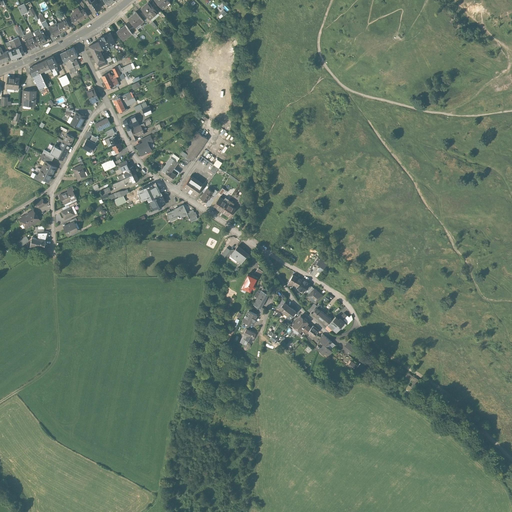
[(100,8),(95,0),(91,3),(89,0),(86,0),(85,1),(93,13),(100,8)]
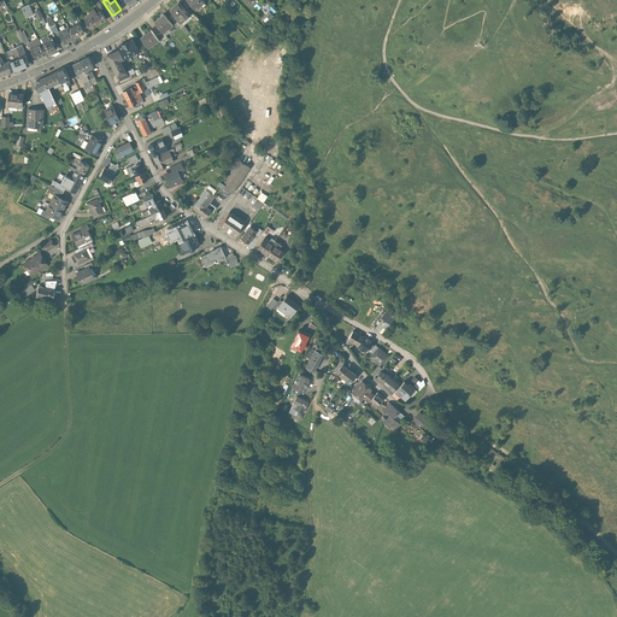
[(205,1),(203,0),(187,0),(197,10),(205,1)]
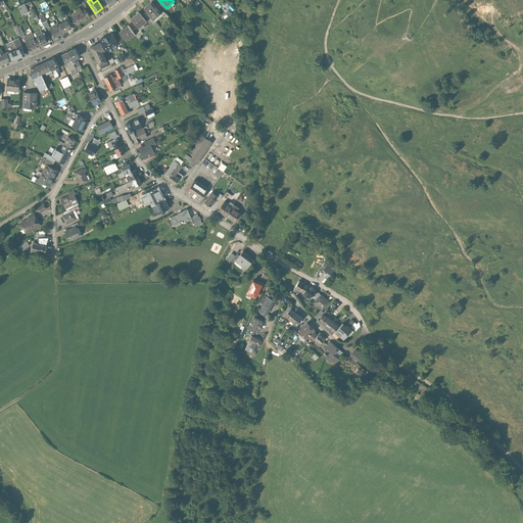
[(24,14),(31,11),(27,2),(19,5),(24,14)]
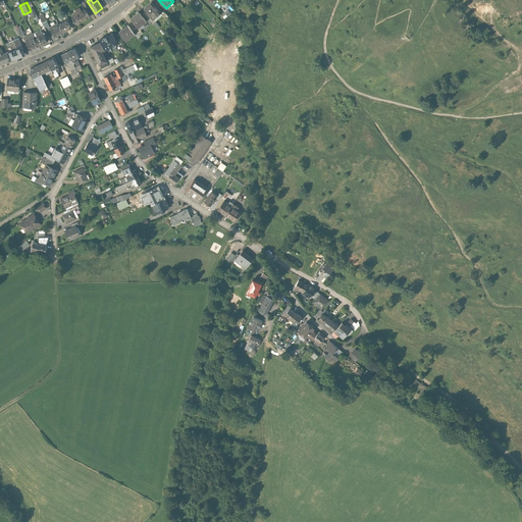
[(151,2),(148,5),(159,18),(162,14),(160,11),(151,2)]
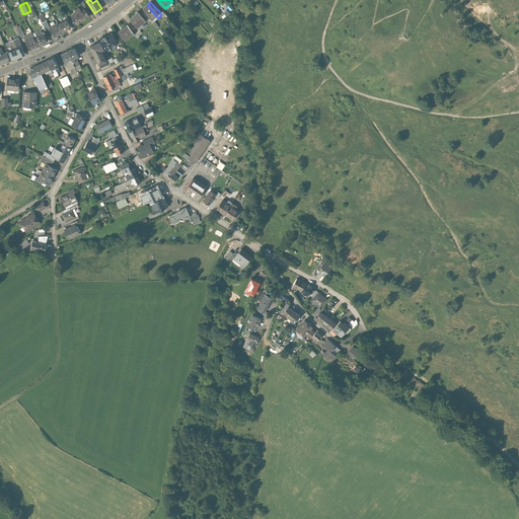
[(154,21),(158,18),(147,5),(143,9),(151,18),(152,18),(154,21)]
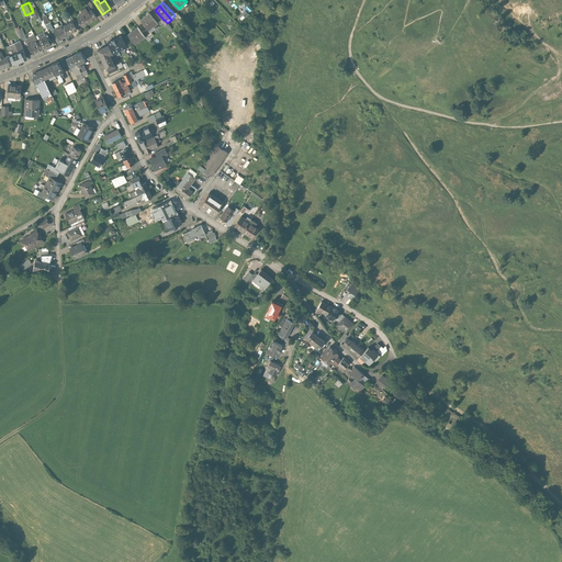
[(81,11),(82,12),(89,23),(97,18),(93,13),(91,11),(88,13),(86,9),(81,11)]
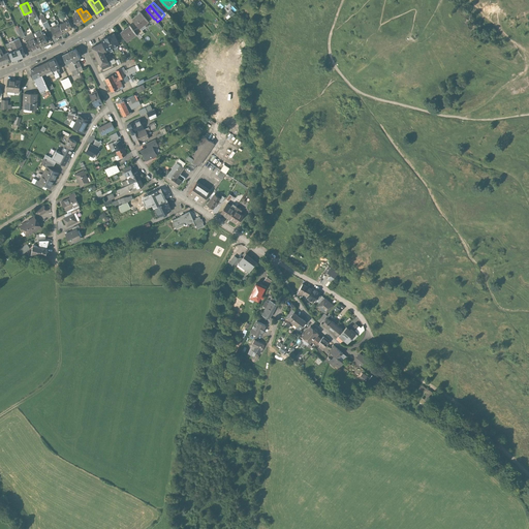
[(228,19),(236,12),(231,8),(228,11),(229,12),(226,16),(228,19)]
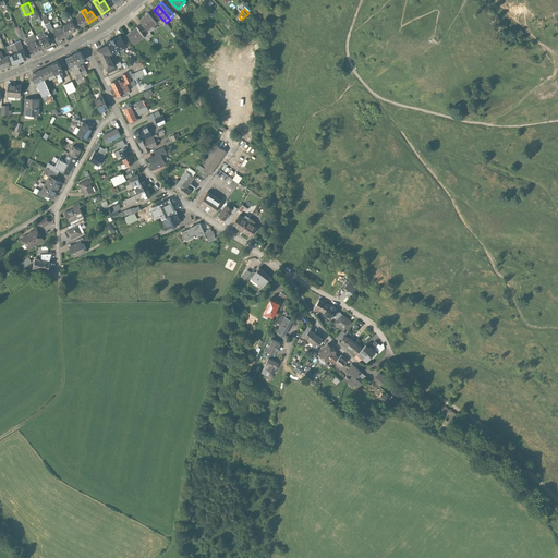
[(82,27),(88,23),(82,12),(79,14),(81,17),(77,20),(82,27)]
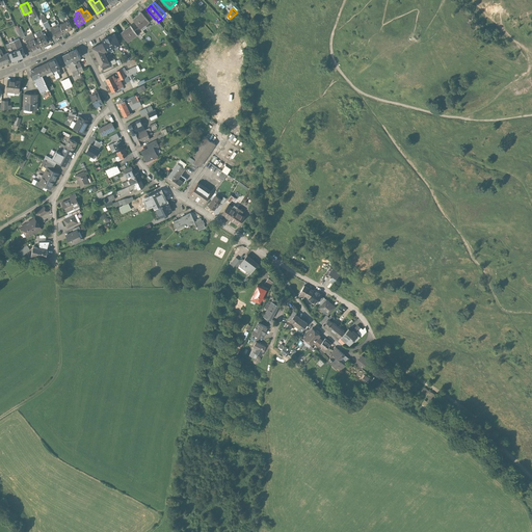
[(149,21),(140,12),(133,19),(140,28),(149,21)]
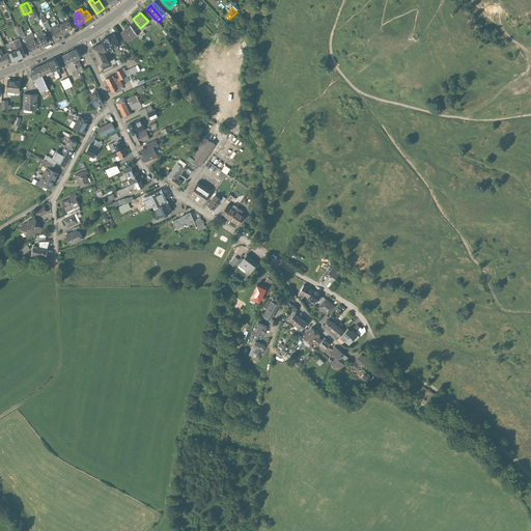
[(45,14),(37,17),(43,29),(50,26),(45,14)]
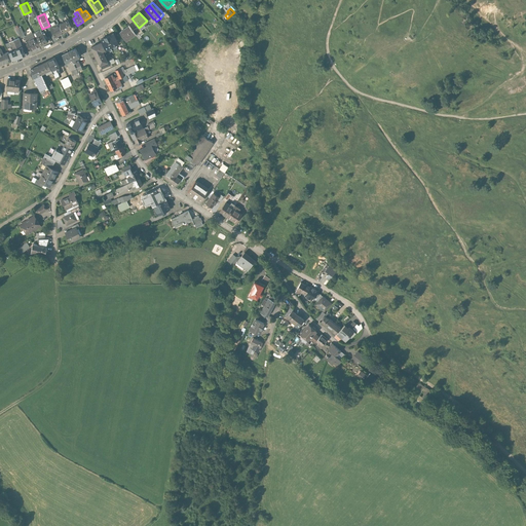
[(68,21),(59,25),(63,34),(72,29),(68,21)]
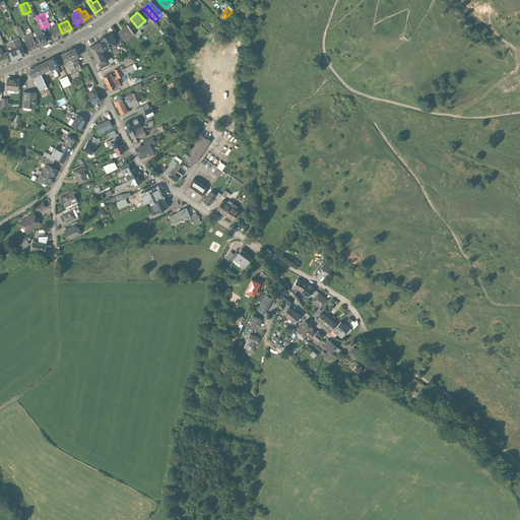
[(55,37),(62,34),(58,24),(50,28),(55,37)]
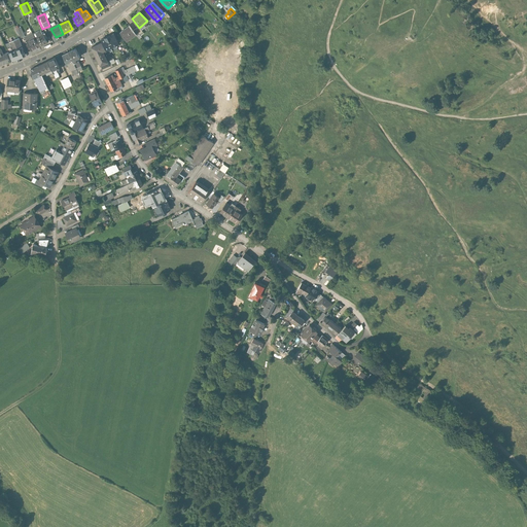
[(18,28),(22,37),(26,35),(22,26),(18,28)]
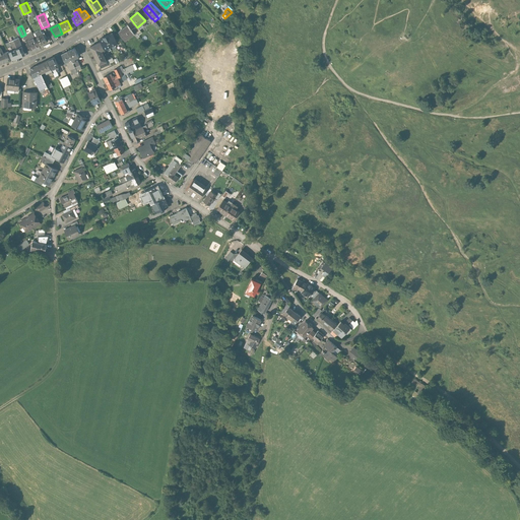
[(134,34),(127,25),(118,33),(124,40),(129,36),(130,37),(134,34)]
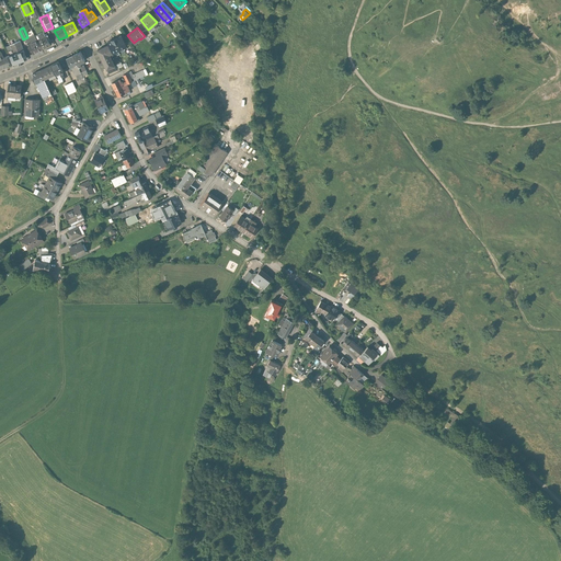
[(47,35),(37,41),(42,49),(50,45),(48,41),(49,39),(47,35)]
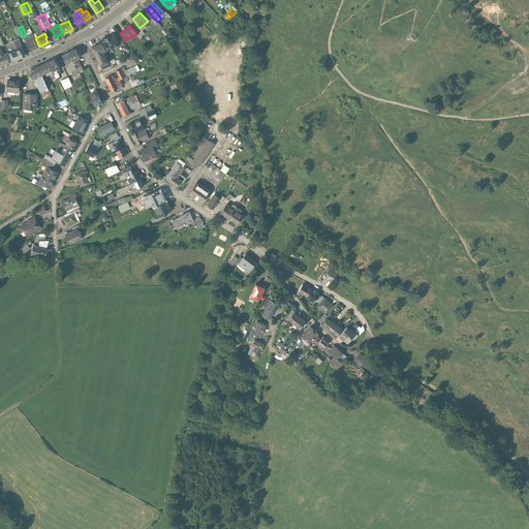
[(114,33),(107,36),(113,47),(119,43),(114,33)]
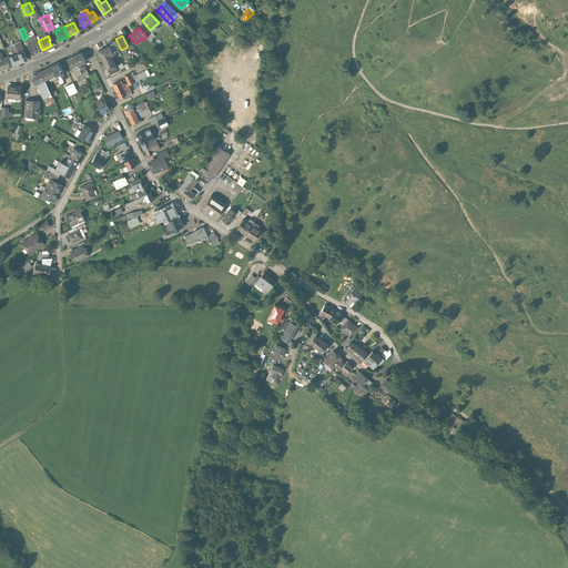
[(114,53),(121,50),(115,39),(109,42),(110,44),(113,53),(114,53)]
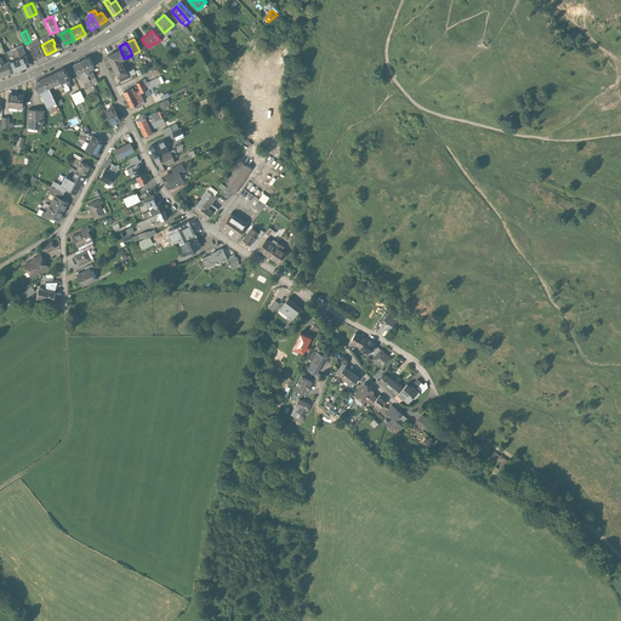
[(36,60),(46,55),(41,45),(40,44),(30,49),(33,52),(30,52),(33,56),(34,55),(36,60)]
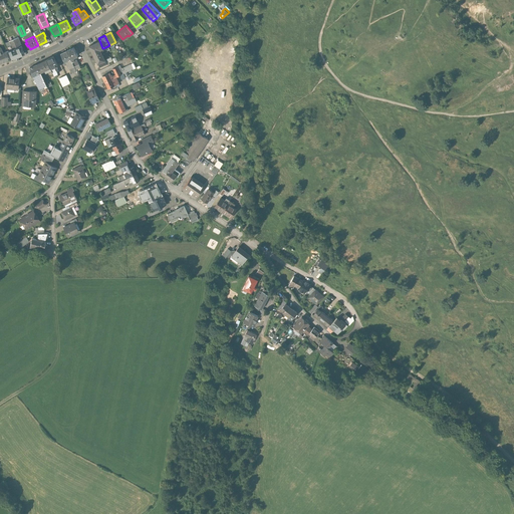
[(8,51),(7,51),(10,59),(25,53),(19,38),(9,41),(10,44),(6,45),(8,51)]
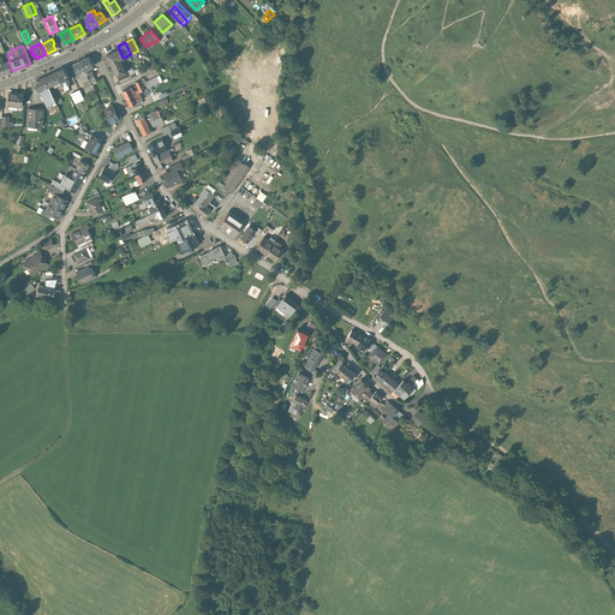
[(120,59),(123,58),(119,48),(106,54),(119,81),(127,76),(120,59)]
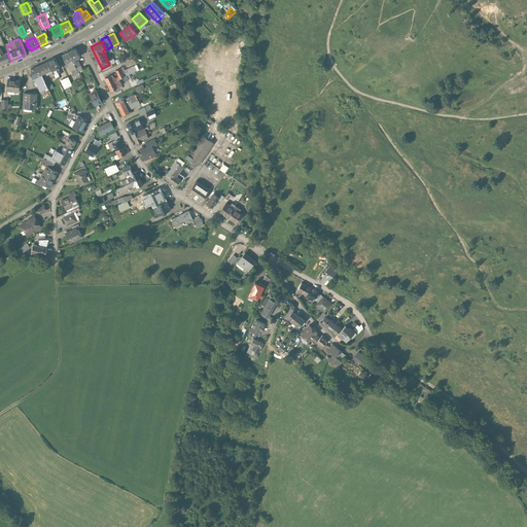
[(0,64),(10,61),(7,53),(3,55),(1,48),(0,48),(0,64)]
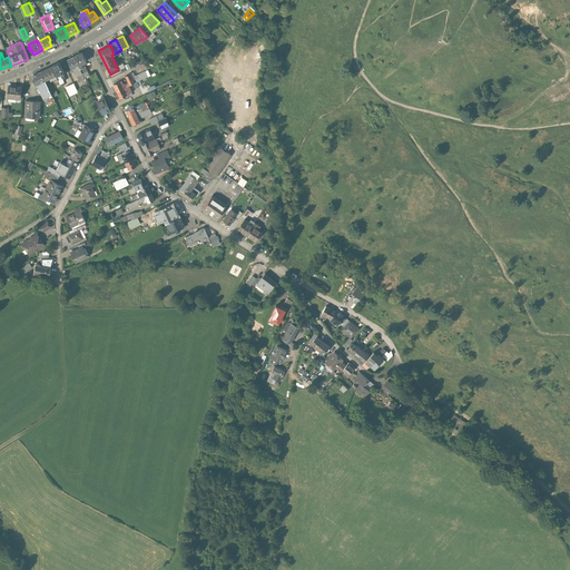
[(81,52),(75,56),(79,65),(80,68),(82,67),(81,64),(86,61),(81,52)]
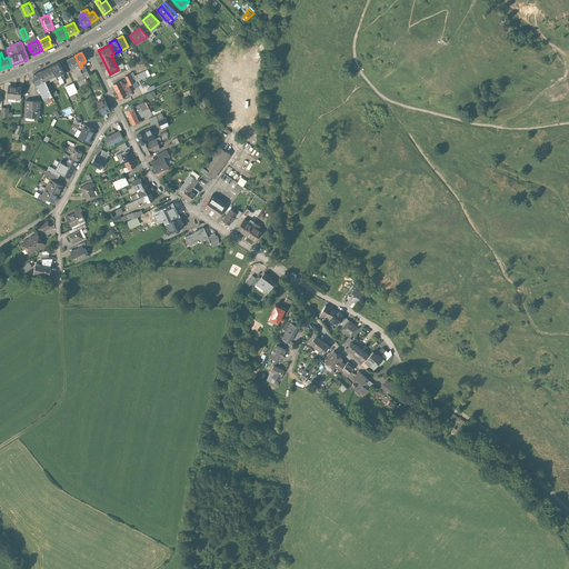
[(82,72),(80,68),(79,65),(75,56),(67,59),(71,69),(72,68),(76,76),(82,72)]
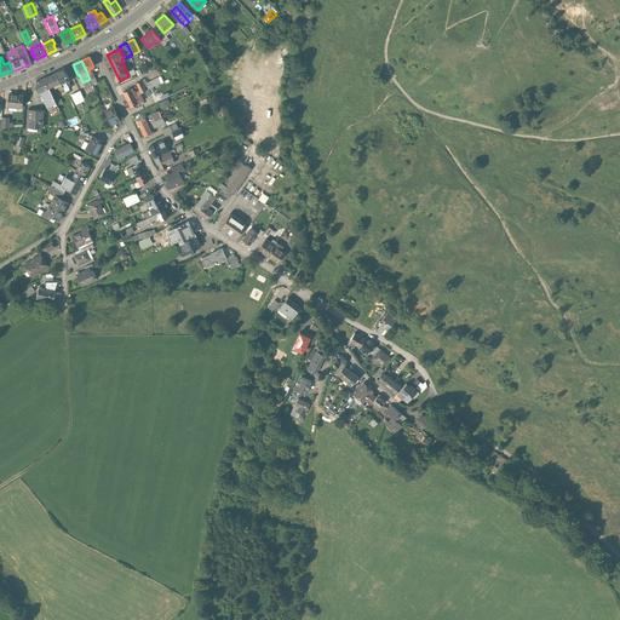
[(64,68),(56,72),(61,81),(62,82),(69,78),(64,68)]
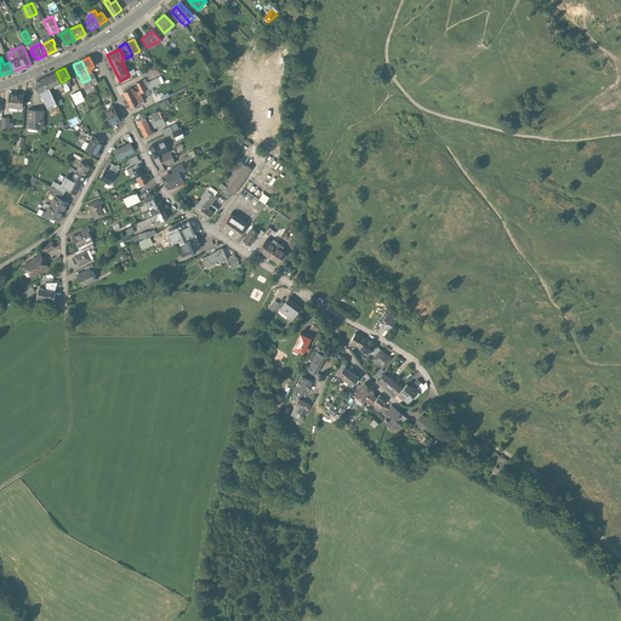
[(56,72),(45,77),(49,87),(61,81),(56,72)]
